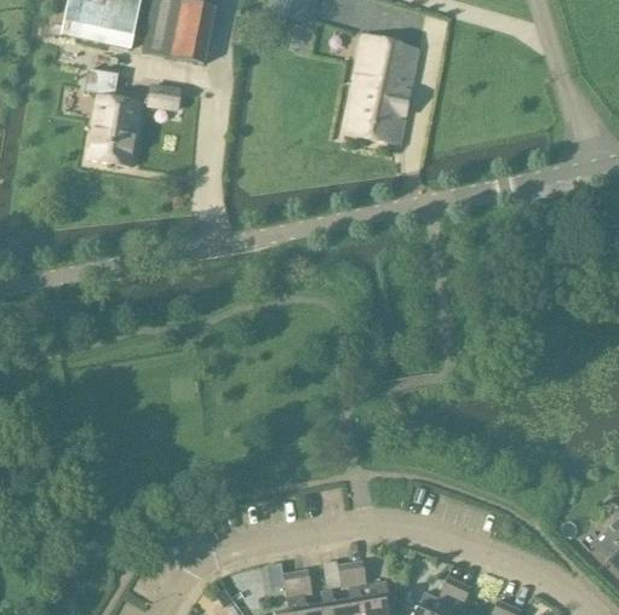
[(130,49),(139,0),(67,0),(62,24),(61,34),(130,49)]
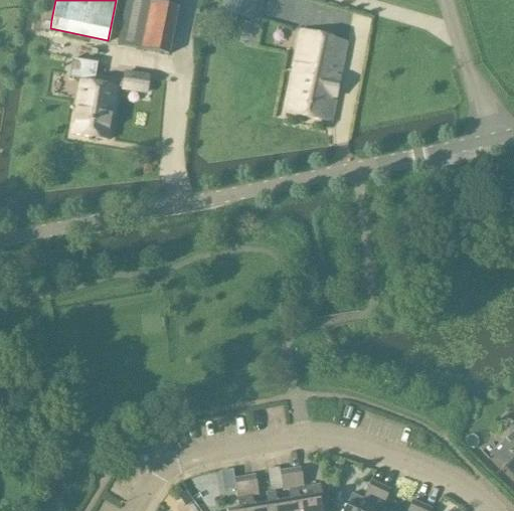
[(169,52),(178,0),(126,0),(119,42),(169,52)]
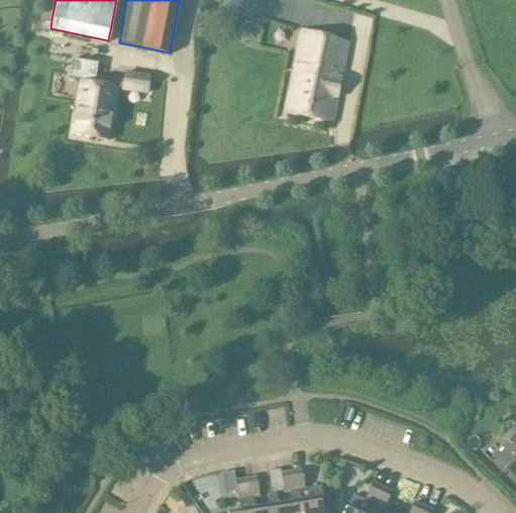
[(303,26),(287,111),(333,122),(350,40),(303,26)]
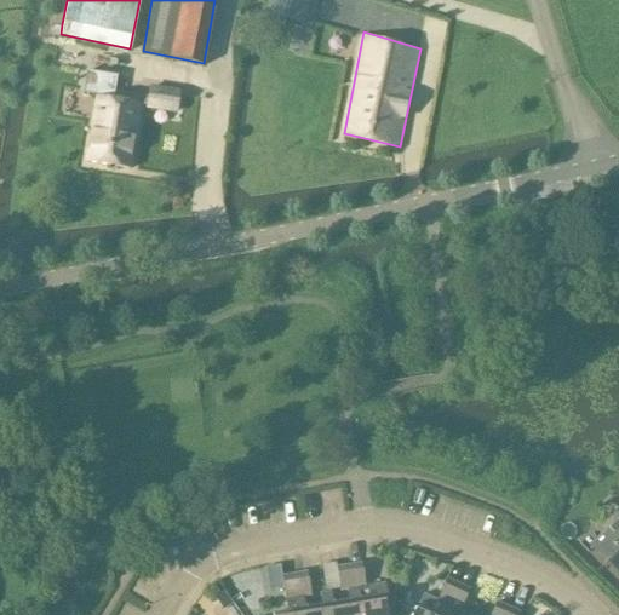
[(119,73),(87,68),(85,84),(99,86),(87,159),(131,166),(141,102),(114,98),(119,73)]
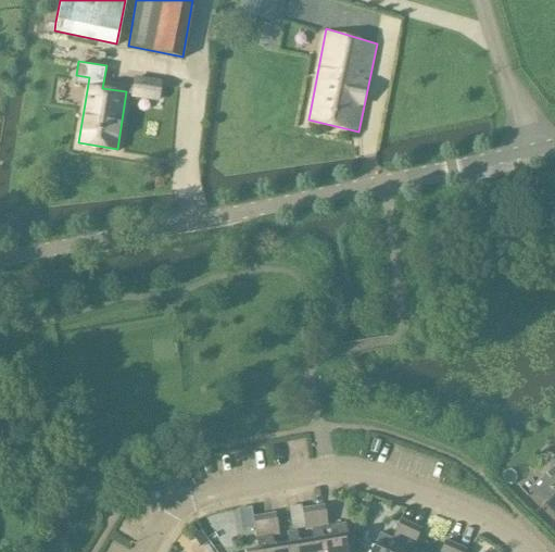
[(134,92),(159,97),(161,79),(137,75),(134,92)]
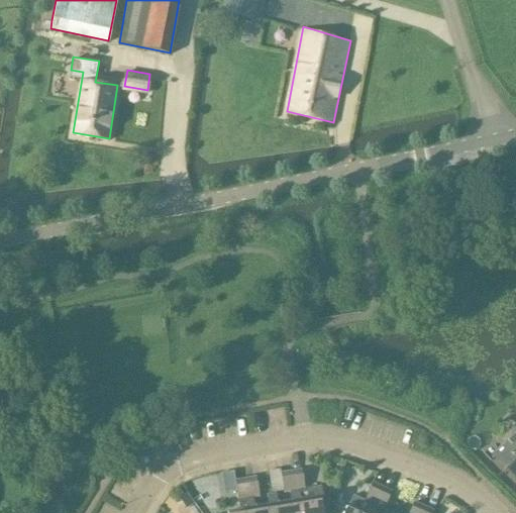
[(515,433),(496,453),(515,473),(515,433)]
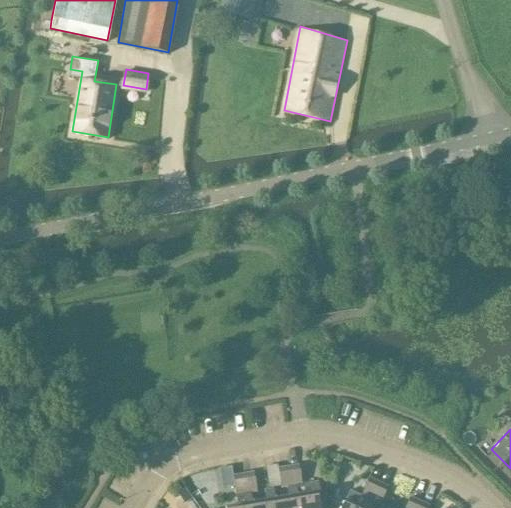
[(299,462),(289,464),(292,484),(297,483),(303,482),(302,481),(299,462)]
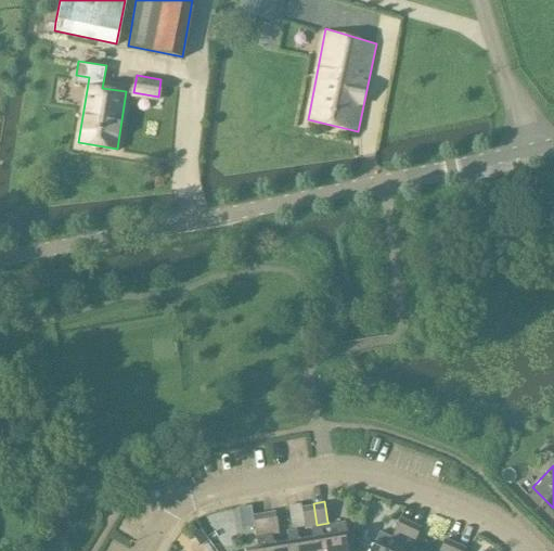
[(314,536),(299,538),(295,539),(296,550),(321,550),(319,535),(323,535),(322,524),(317,525),(313,503),(303,505),(306,526),(312,525),(314,536)]
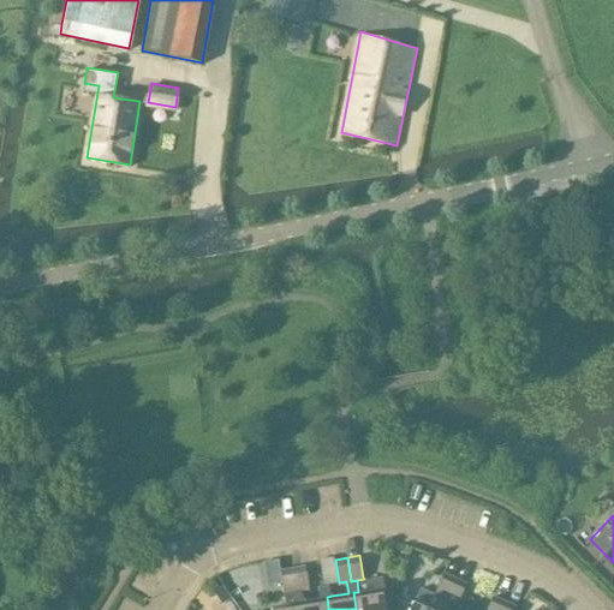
[(305,564),(293,566),(297,590),(303,588),(310,587),(305,564)]
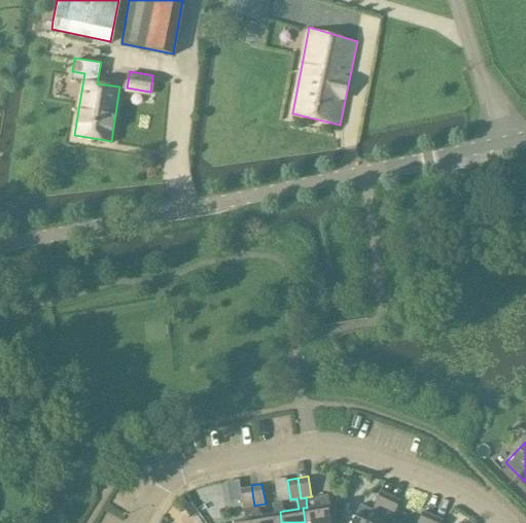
[(254,506),(251,485),(241,487),(244,508),(250,507),(251,517),(233,520),(233,522),(224,522),(257,522),(256,516),(260,515),(259,504),(254,506)]
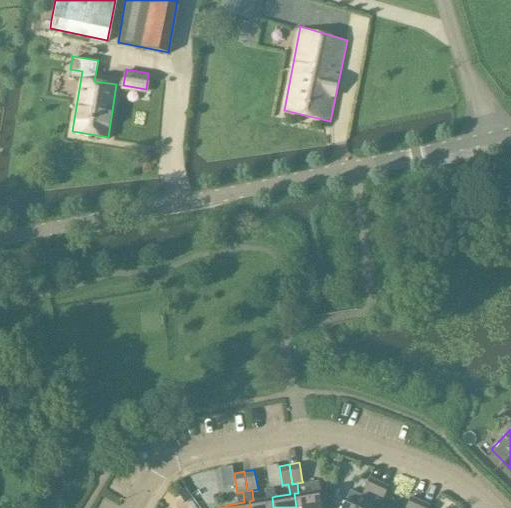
[(368,507),(371,507),(375,500),(371,498),(379,480),(370,475),(362,493),(350,488),(341,507),(366,507),(367,507),(368,507)]
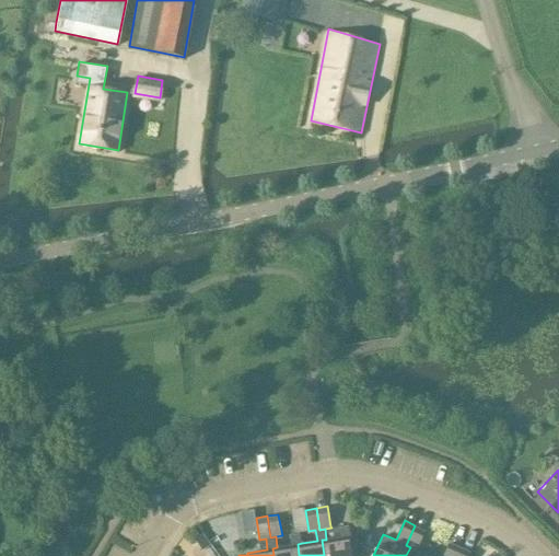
[(369,522),(359,521),(357,533),(365,535),(369,522)]
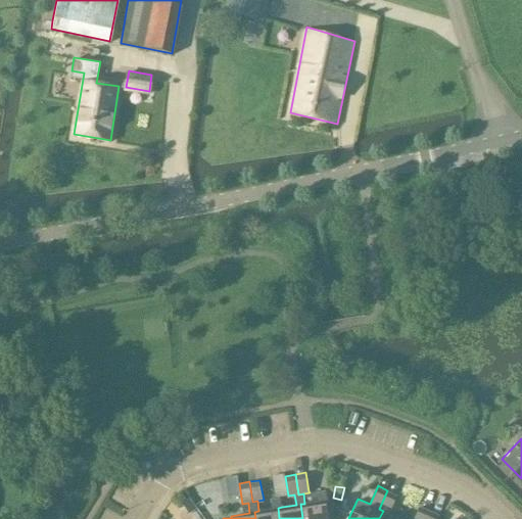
[(302,518),(327,518),(324,501),(328,501),(326,489),(309,491),(310,492),(303,493),(304,504),(300,504),(302,518)]
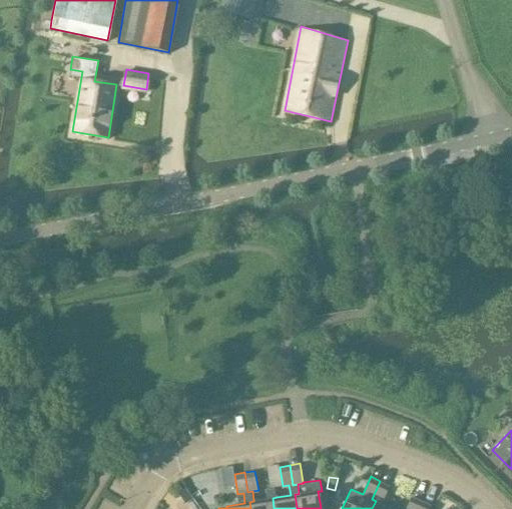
[(372,499),(376,501),(382,503),(390,485),(380,481),(372,499)]
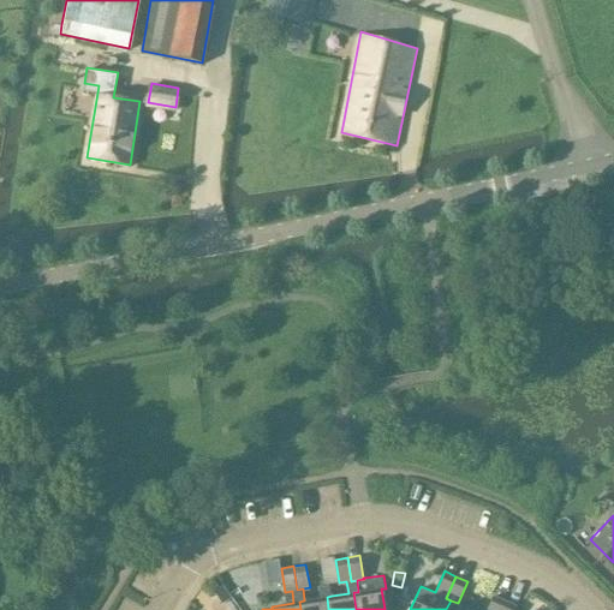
[(214,588),(222,600),(231,594),(222,581),(214,588)]
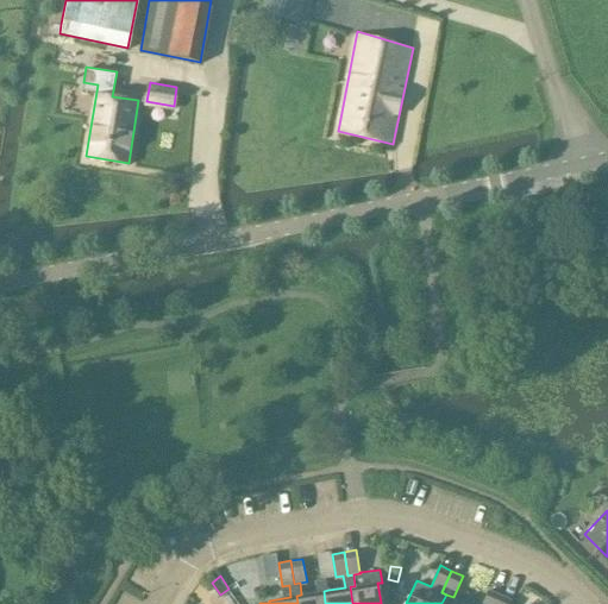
[(318,592),(301,595),(296,596),(298,603),(325,603),(324,591),(328,590),(326,578),(315,580),(318,592)]
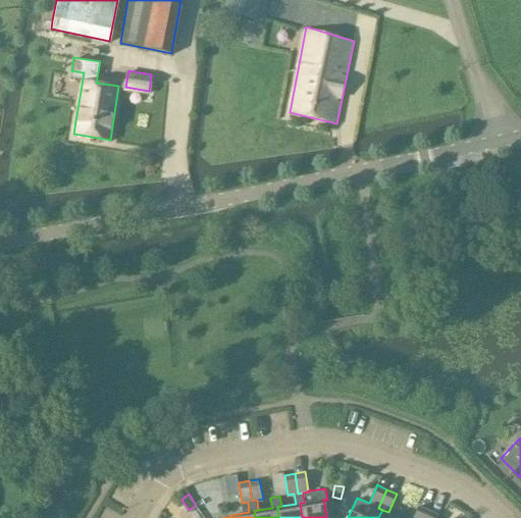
[(424,517),(429,509),(419,504),(413,517),(424,517)]
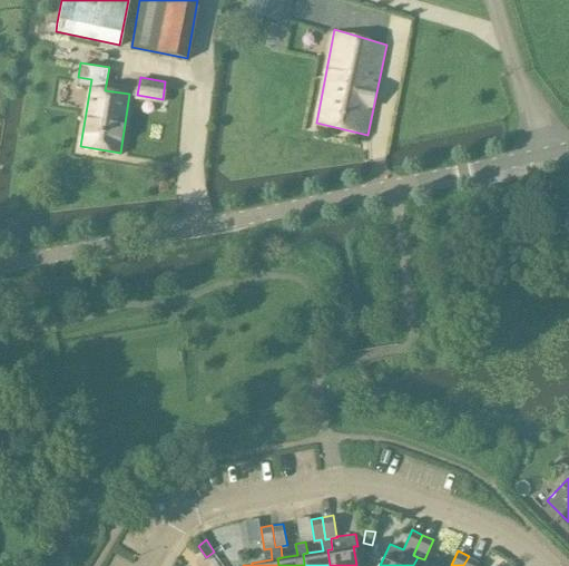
[(463,565),(477,565),(479,560),(469,556),(463,565)]
